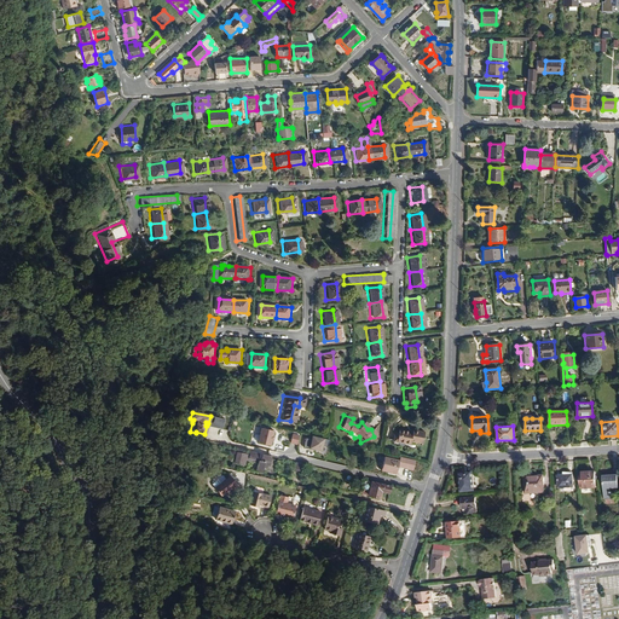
[(267,446),(272,432),(260,428),(256,443),(267,446)]
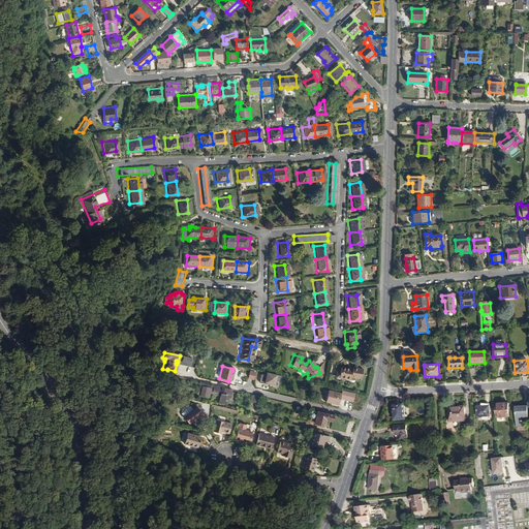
[(358,377),(360,369),(348,368),(348,369),(342,368),(338,367),(337,371),(334,370),(333,375),(336,375),(336,377),(347,379),(347,377),(352,378),(352,376),(358,377)]
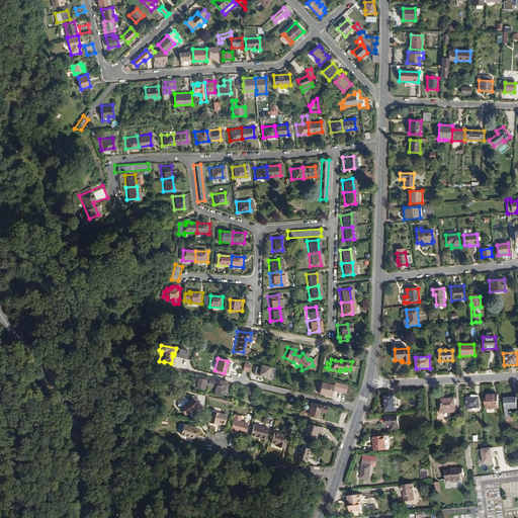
[(274,374),(275,368),(262,365),(261,368),(256,367),(254,375),(264,377),(264,376),(269,377),(270,373),(274,374)]
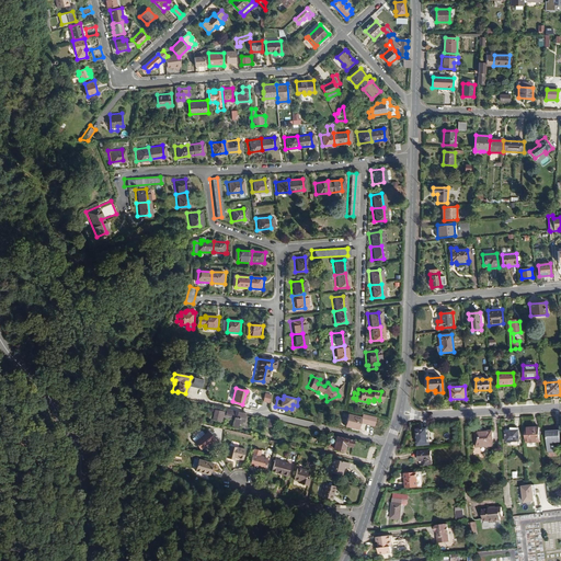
[(187,420),(191,408),(182,404),(179,416),(187,420)]
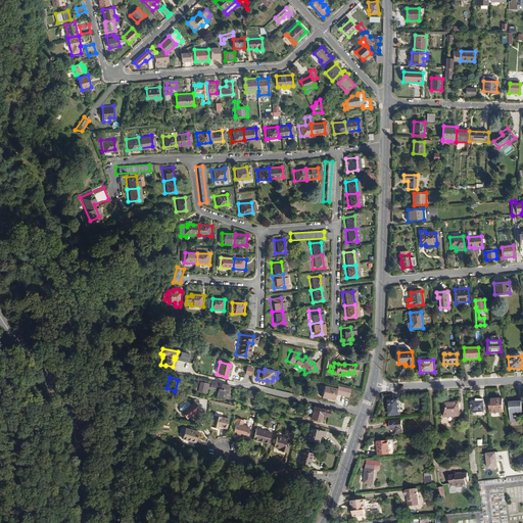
[(226,386),(227,384),(210,380),(209,385),(206,384),(206,382),(199,381),(197,390),(204,392),(205,387),(208,388),(207,389),(212,390),(212,389),(217,390),(216,397),(221,398),(222,394),(225,394),(225,392),(227,393),(228,387),(226,386)]
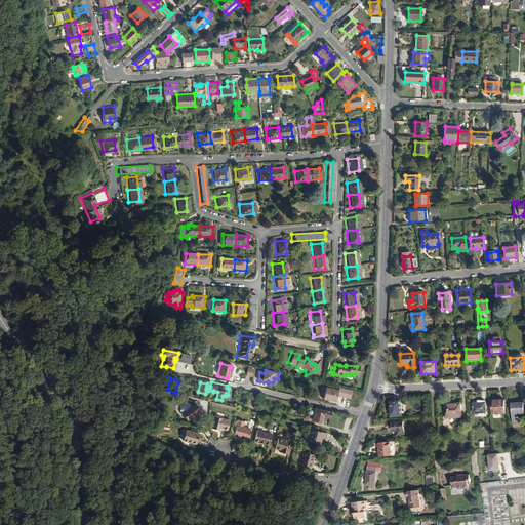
[(350,399),(352,391),(338,388),(338,391),(326,388),(323,400),(335,403),(337,396),(350,399)]
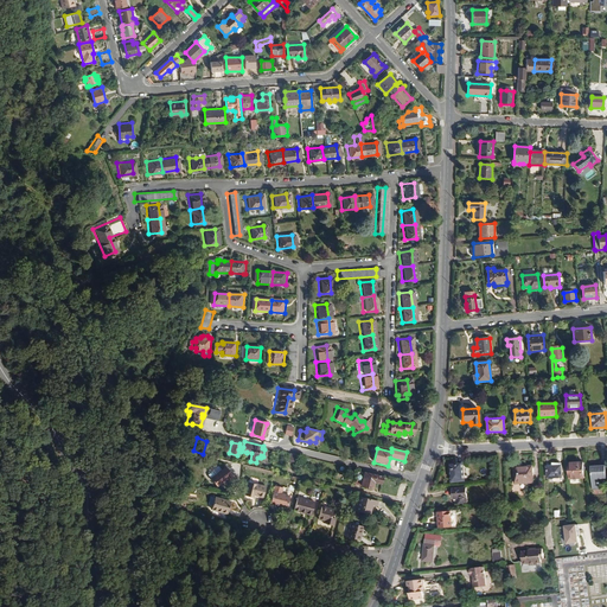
[(294,462),(296,454),(288,452),(286,460),(294,462)]
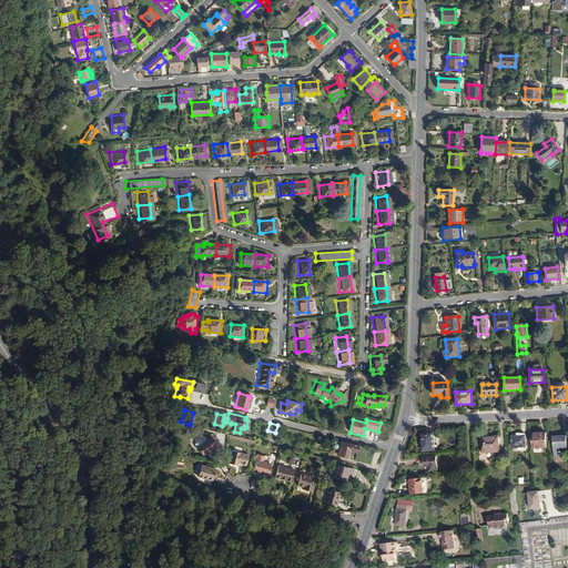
[(422,434),(423,452),(436,450),(434,433),(422,434)]
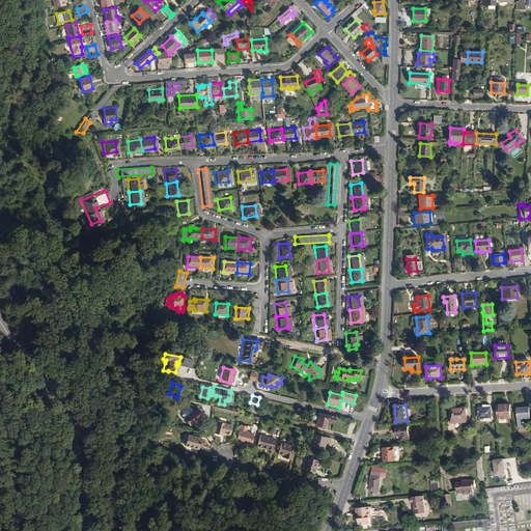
[(511,404),(498,406),(499,419),(512,419),(511,404)]
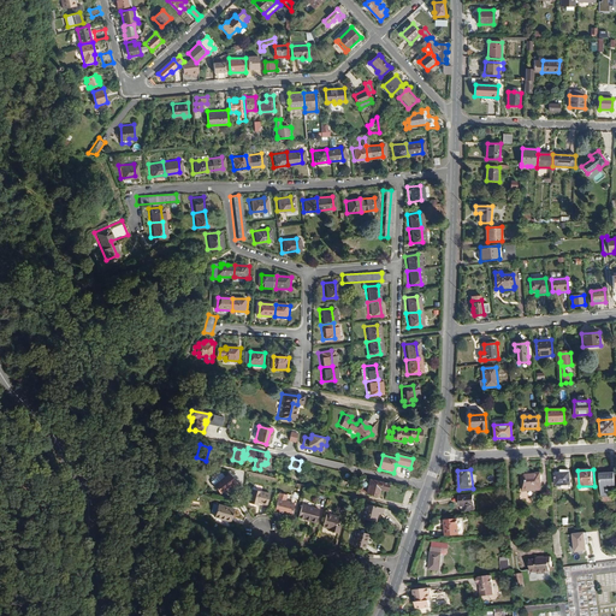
[(224,475),(220,471),(215,471),(209,475),(209,480),(213,485),(224,475)]
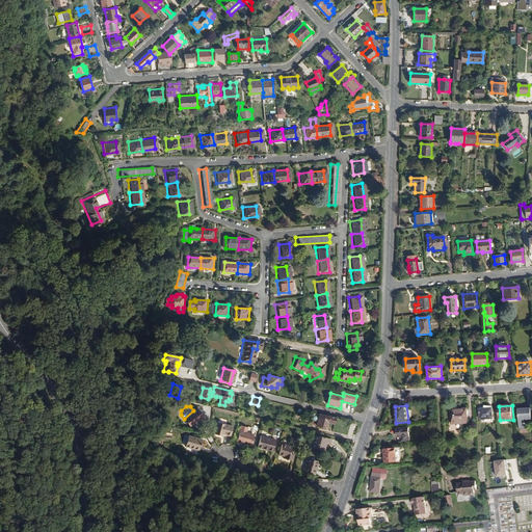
[(201,421),(205,418),(196,407),(193,410),(184,419),(189,425),(197,418),(201,421)]
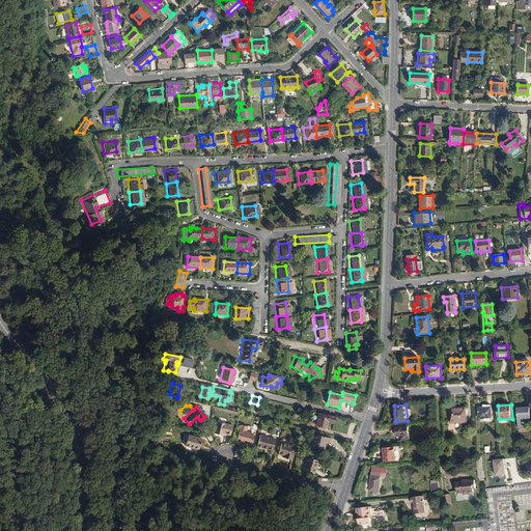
[(467,408),(450,409),(450,424),(468,423),(467,408)]
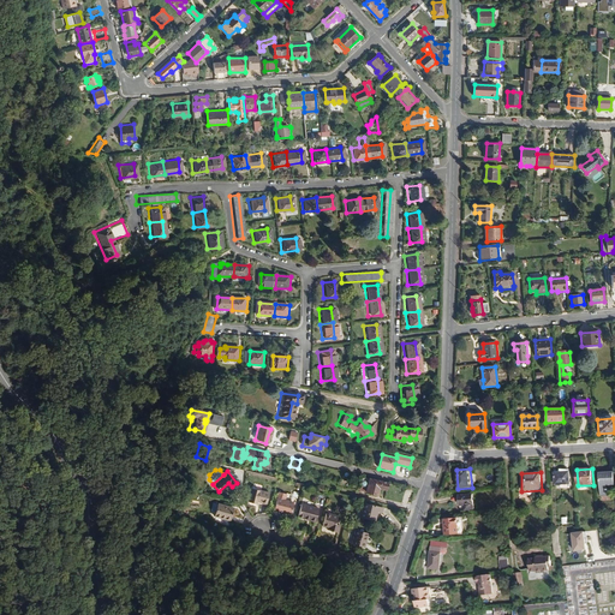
[(569,472),(554,473),(555,485),(571,484),(569,472)]
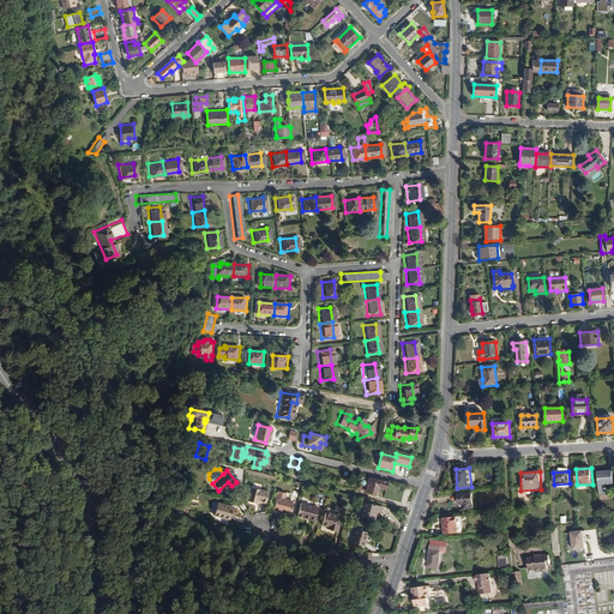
[(613,471),(599,473),(600,495),(607,495),(607,485),(613,485),(613,471)]
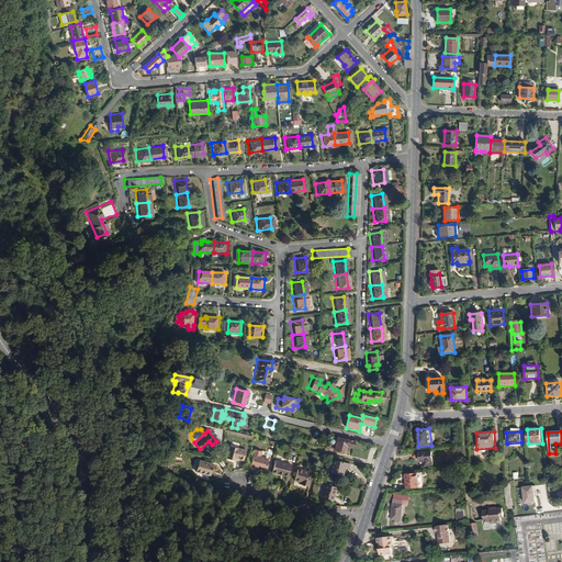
[(350,449),(351,442),(328,436),(326,445),(333,447),(332,451),(343,453),(344,447),(350,449)]
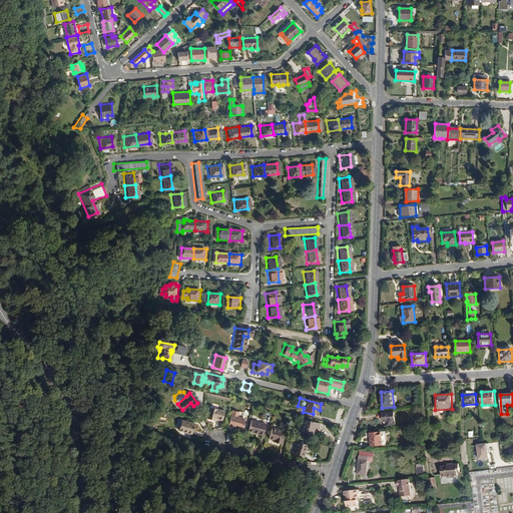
[(219,420),(222,411),(208,407),(204,418),(211,420),(211,418),(219,420)]
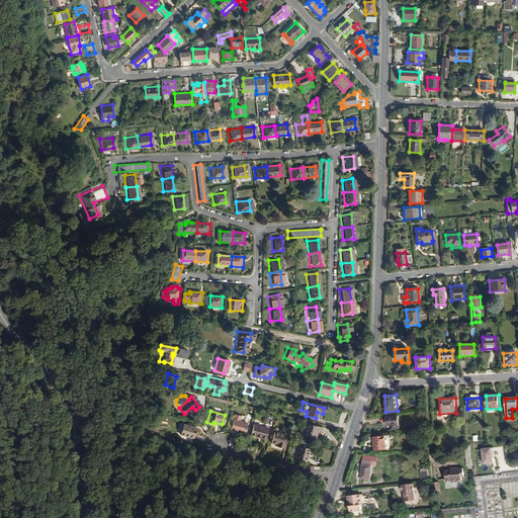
[(242,432),(244,422),(237,420),(238,415),(232,413),(228,428),(242,432)]
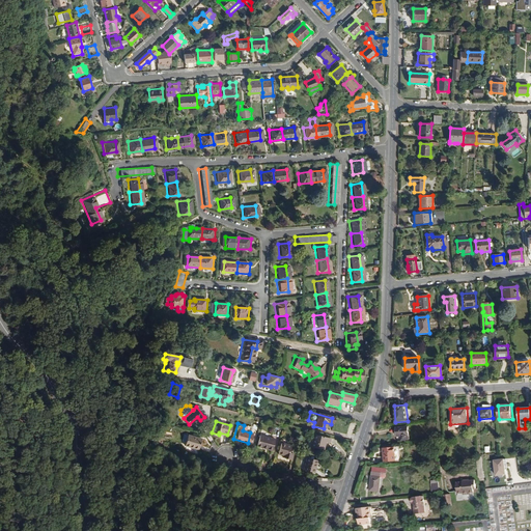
[(409,426),(397,427),(397,437),(401,437),(401,441),(410,440),(409,426)]
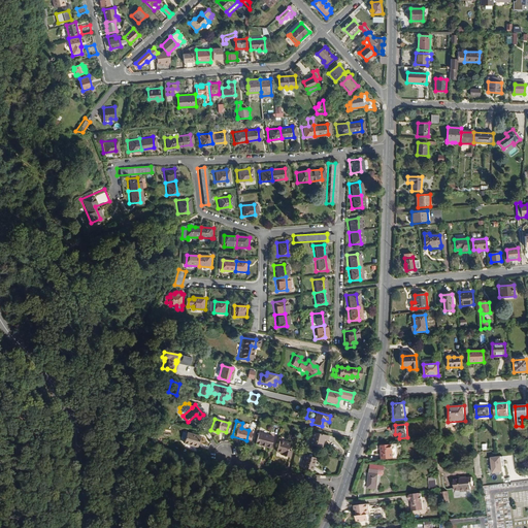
[(319,448),(321,438),(325,439),(326,435),(309,431),(306,444),(319,448)]
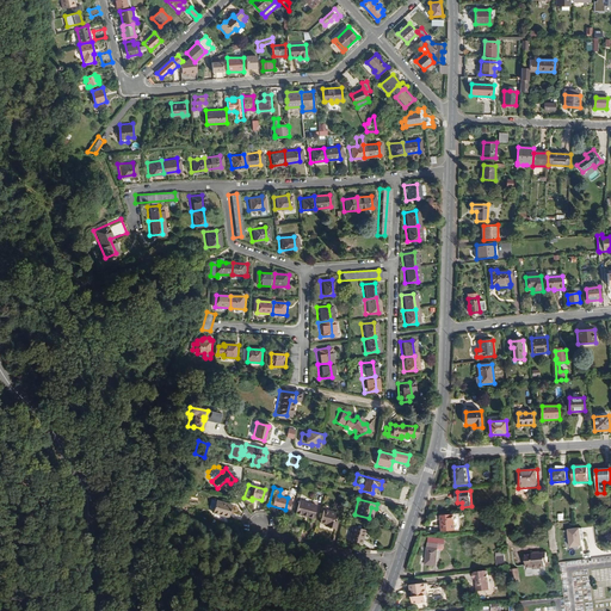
[(310,517),(314,505),(297,500),(292,513),(302,516),(303,514),(310,517)]
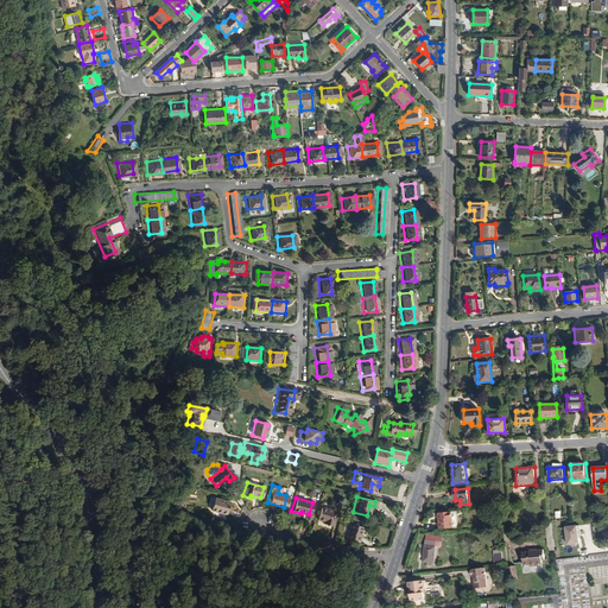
[(225,515),(228,502),(213,499),(209,511),(225,515)]
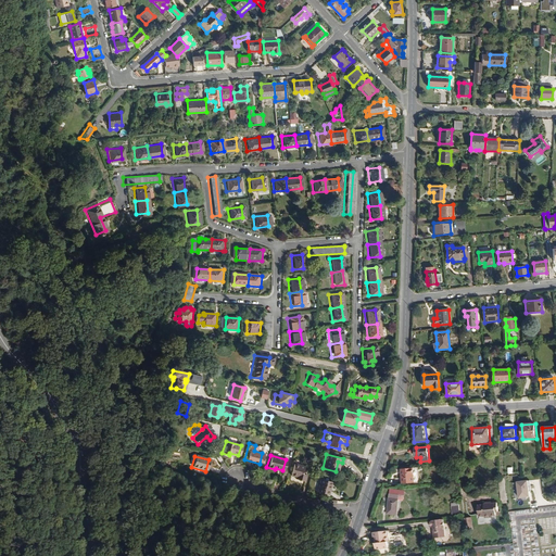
[(305,474),(300,472),(302,465),(292,462),(289,475),(293,476),(292,478),(303,481),(305,474)]
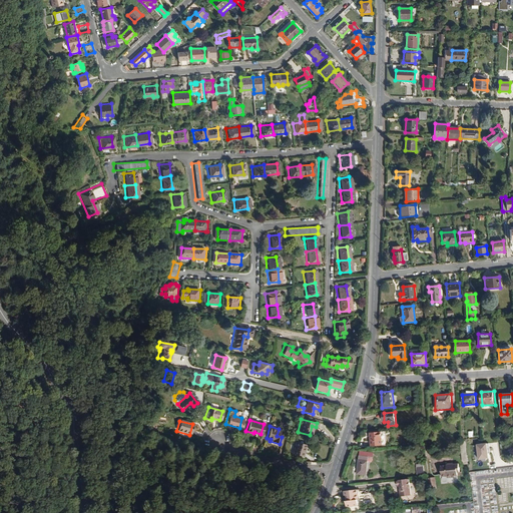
[(382,433),(371,434),(372,446),(383,446),(382,433)]
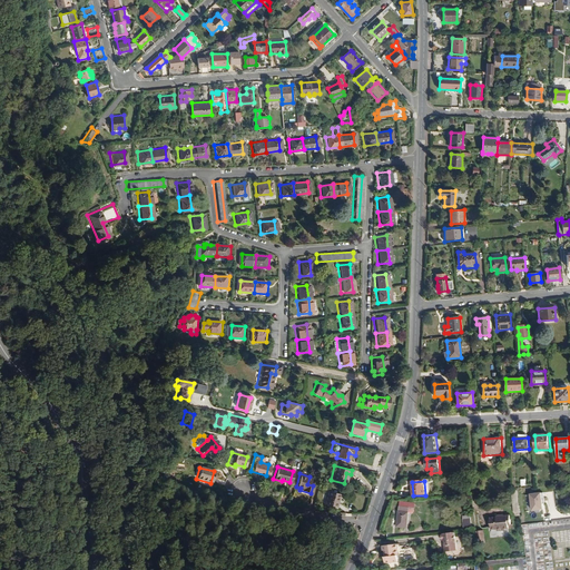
[(334,503),(337,493),(325,490),(322,504),(332,507),(333,503),(334,503)]
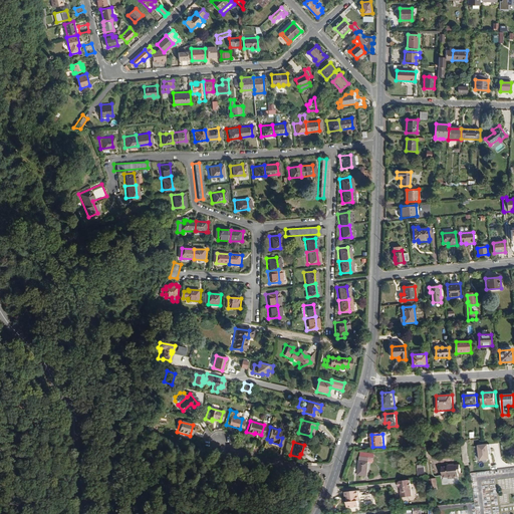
[(488,445),(477,446),(479,462),(489,460),(488,445)]
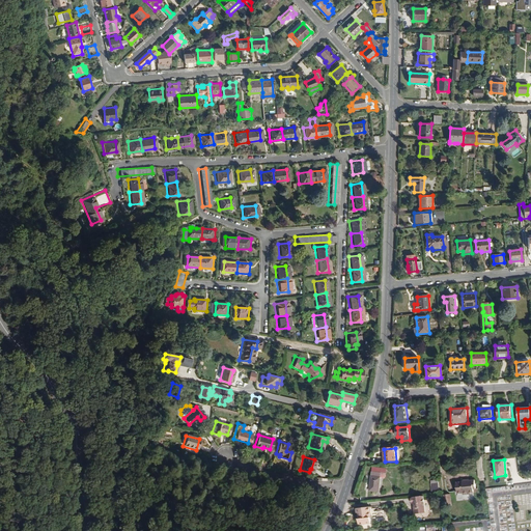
[(380,493),(382,473),(372,472),(370,492),(374,492),(380,493)]
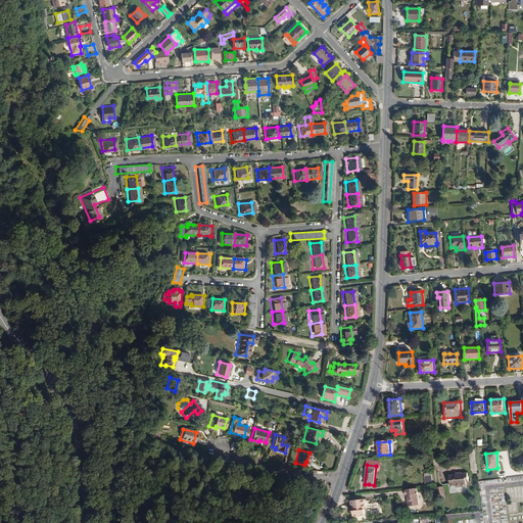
[(455,475),(449,475),(450,486),(457,486),(457,487),(464,487),(464,485),(467,485),(467,482),(469,482),(468,473),(462,474),(462,473),(457,473),(457,474),(455,474),(455,475)]
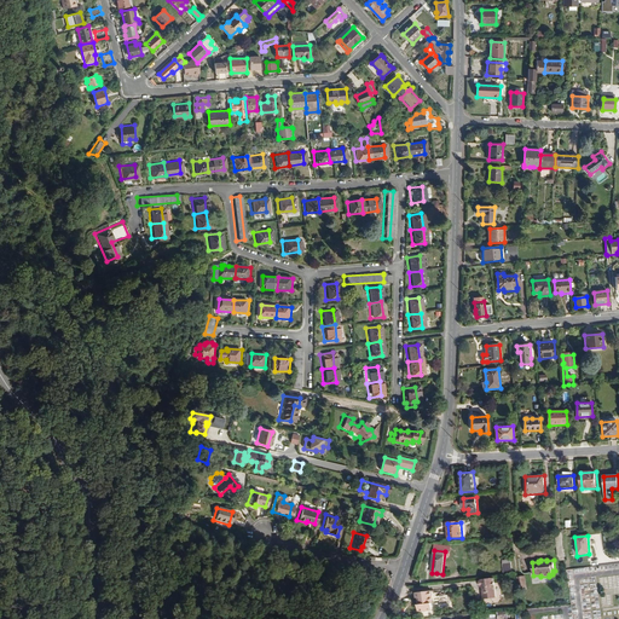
[(497,597),(495,578),(480,579),(481,588),(482,588),(482,593),(485,593),(485,599),(497,597)]
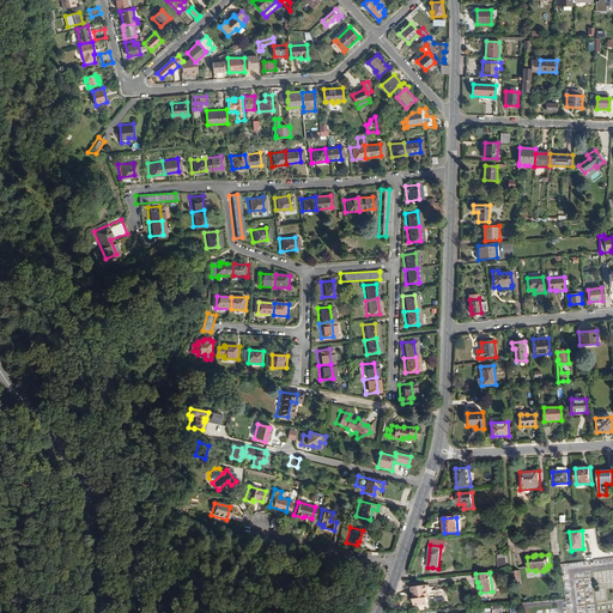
[(430,584),(413,587),(413,592),(417,592),(417,599),(416,599),(416,605),(422,604),(423,605),(428,605),(429,604),(430,604),(430,601),(445,600),(444,589),(430,592),(430,584)]
